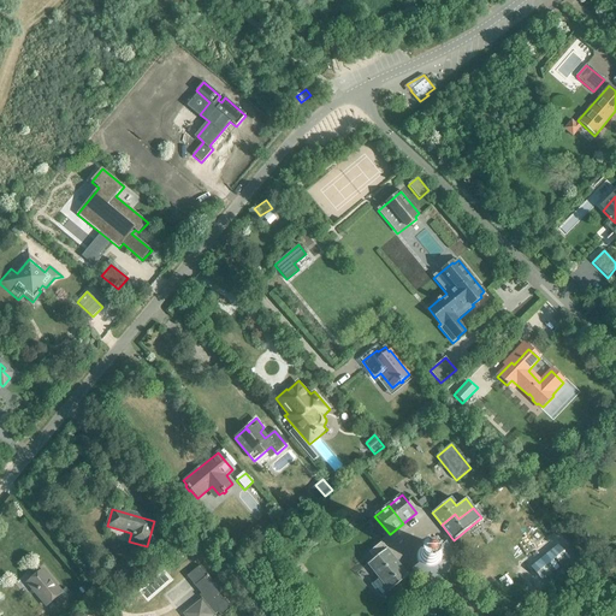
[(341,528),(345,533),(355,526),(350,520),(341,528)]
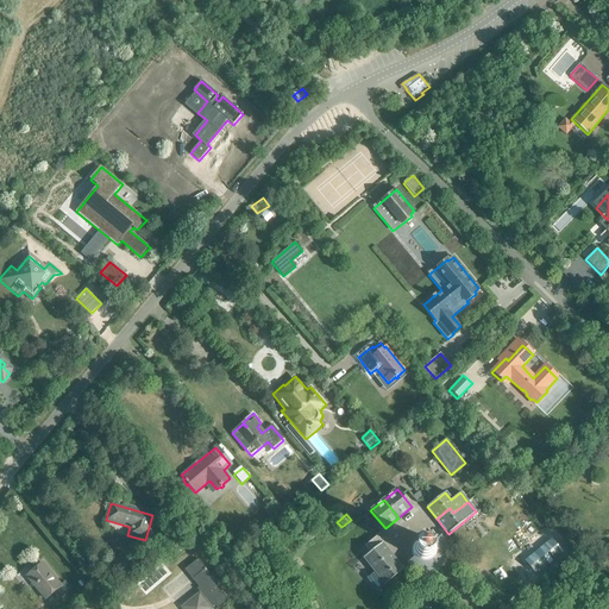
[(537,544),(541,550),(556,539),(551,533),(537,544)]
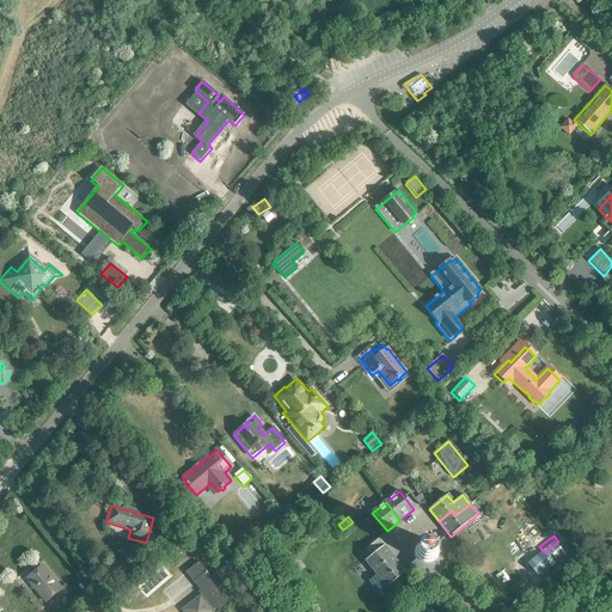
[(416,561),(410,567),(410,568),(411,569),(412,569),(414,570),(415,571),(416,573),(417,573),(418,574),(420,574),(422,574),(423,575),(424,575),(426,575),(427,575),(429,575),(430,575),(432,575),(433,574),(435,574),(436,573),(436,574),(445,568),(445,567),(445,565),(446,564),(447,563),(447,562),(447,560),(448,558),(448,557),(448,556),(448,555),(448,552),(448,551),(448,550),(448,549),(447,546),(447,545),(446,544),(446,543),(445,542),(444,540),(444,539),(436,544),(435,543),(434,542),(432,542),(430,540),(428,540),(426,540),(424,540),(422,542),(421,543),(418,544),(417,545),(416,546),(415,548),(415,550),(414,551),(414,554),(414,556),(415,557),(415,560),(416,561)]
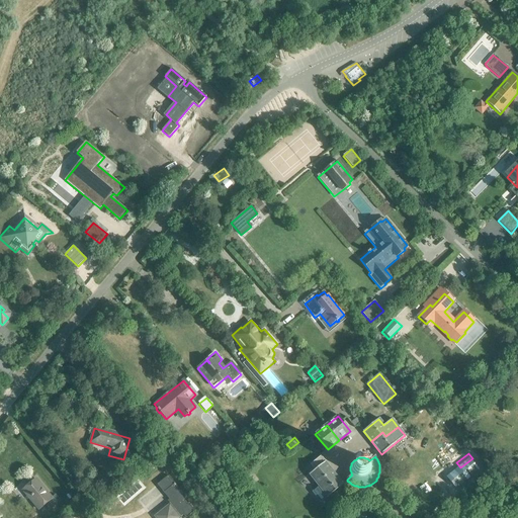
[(309,475),(328,498),(343,485),(321,457),(311,465),(315,470),(309,475)]
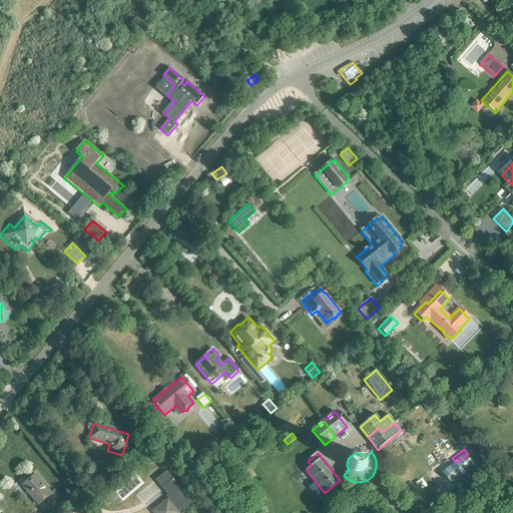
[(186,499),(185,499),(176,488),(177,487),(166,472),(155,481),(166,495),(167,495),(170,498),(167,500),(166,500),(151,512),(177,512),(180,511),(181,512),(184,512),(192,506),(186,499)]
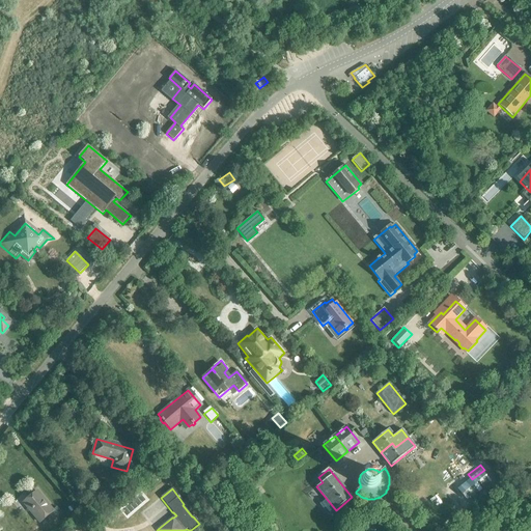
[(57,508),(53,511),(36,492),(23,503),(38,522),(45,516),(50,523),(61,513),(57,508)]
